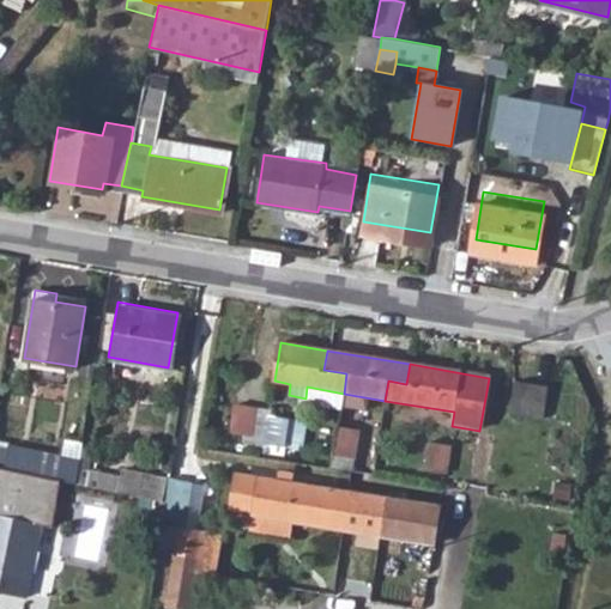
[(508,413),(525,415),(531,383),(513,381),(508,413)]
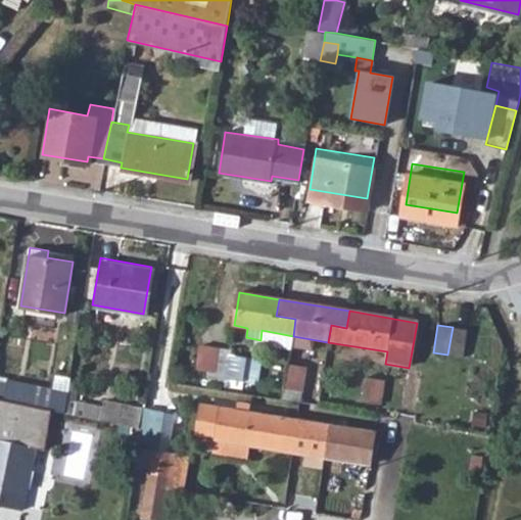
[(453,327),(447,355),(463,357),(466,329),(453,327)]
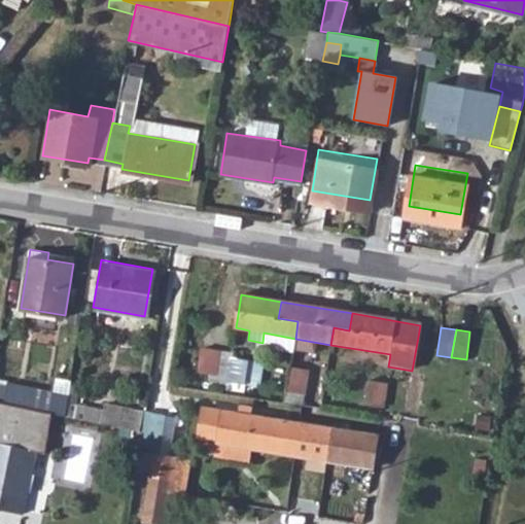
[(196,374),(213,377),(217,353),(200,350),(196,374)]
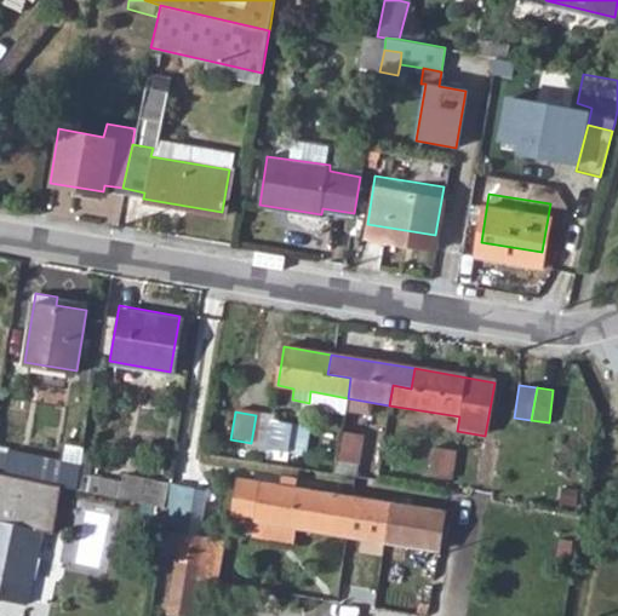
[(251,443),(251,448),(267,452),(272,422),(273,418),(256,415),(251,443)]
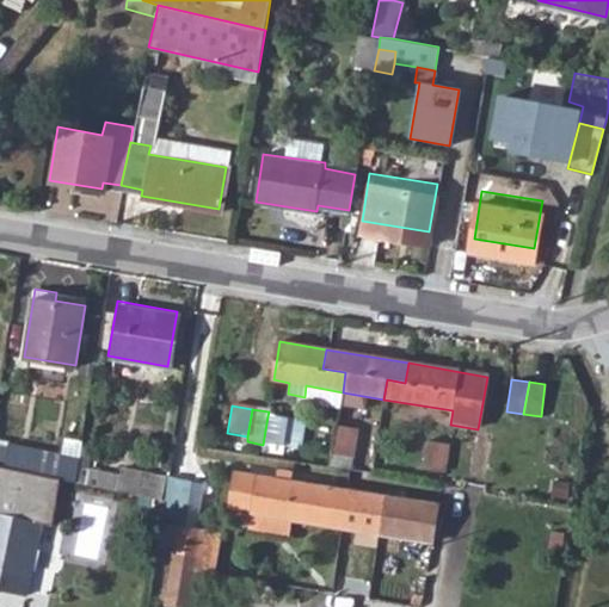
[(268,416),(263,445),(283,448),(288,420),(268,416)]
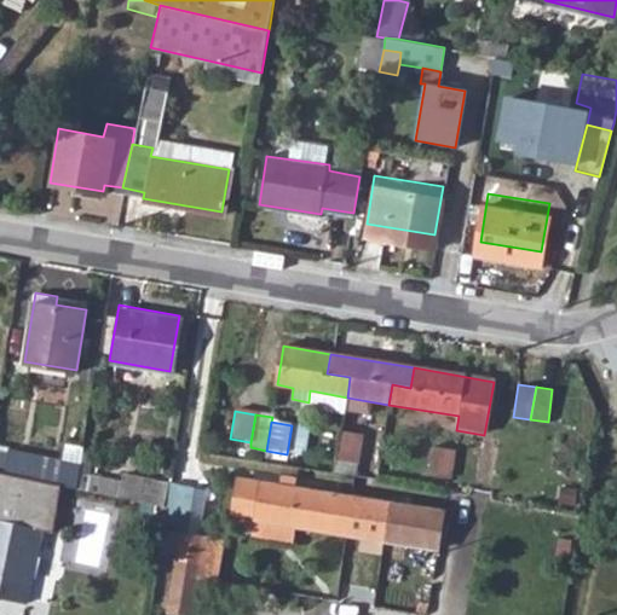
[(341,434),(338,460),(357,464),(362,437),(341,434)]
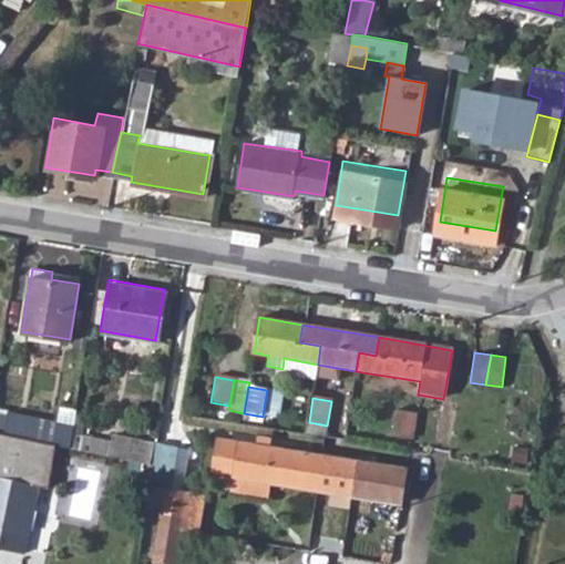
[(58,423),(54,444),(60,447),(68,448),(73,411),(60,409),(58,423)]
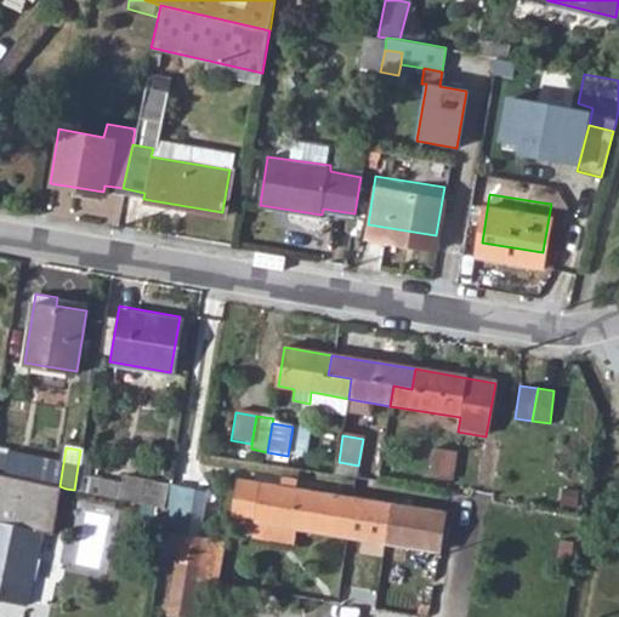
[(10,451),(5,475),(60,486),(63,463),(10,451)]
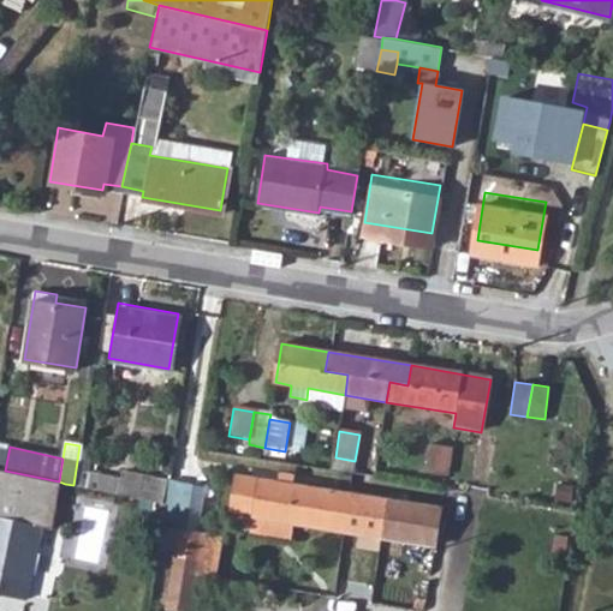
[(428,447),(423,475),(444,478),(450,450),(428,447)]
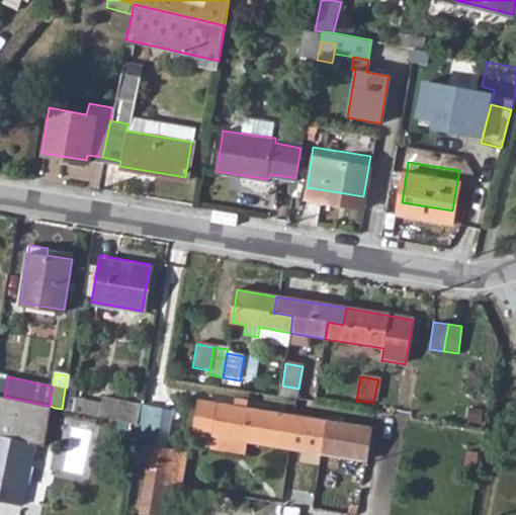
[(86,394),(82,413),(137,425),(140,405),(86,394)]
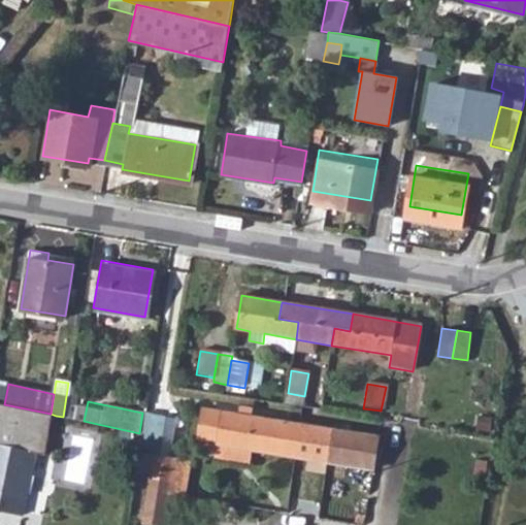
[(4,404),(0,403),(0,443),(33,450),(48,453),(56,416),(51,414),(4,404)]
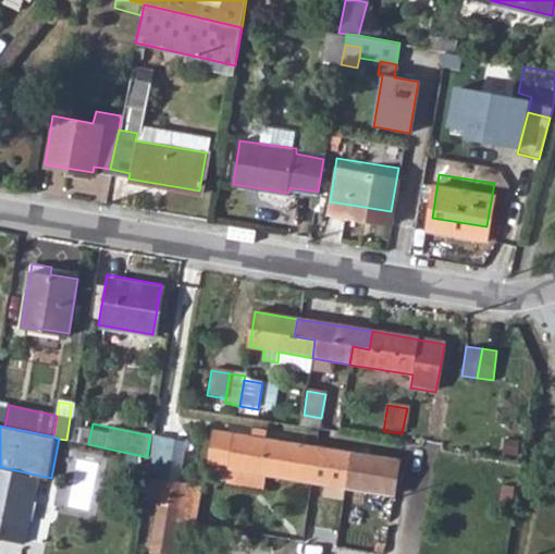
[(230,468),(229,470),(262,476),(310,483),(313,464),(316,448),(214,431),(209,464),(230,468)]
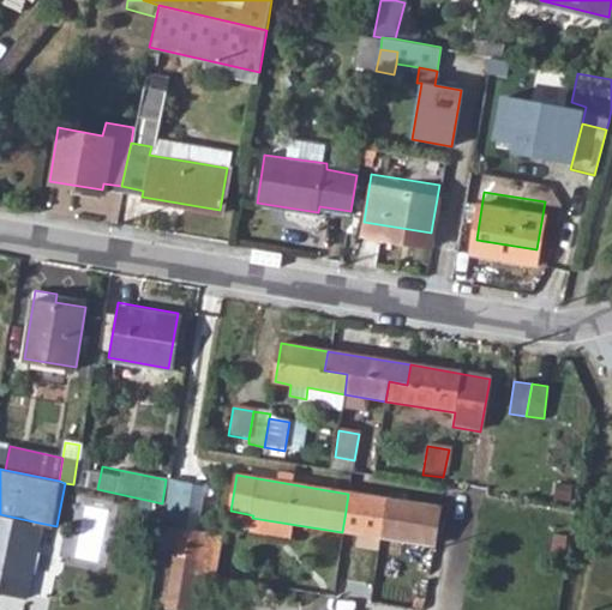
[(346,511),(342,532),(378,539),(384,500),(348,494),(346,511)]
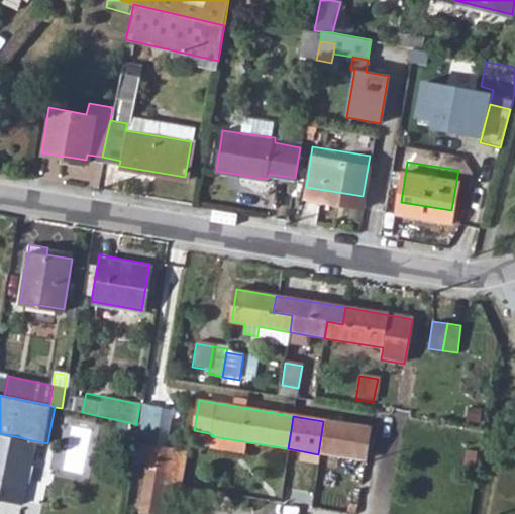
[(323,421),(318,454),(364,461),(369,429),(323,421)]
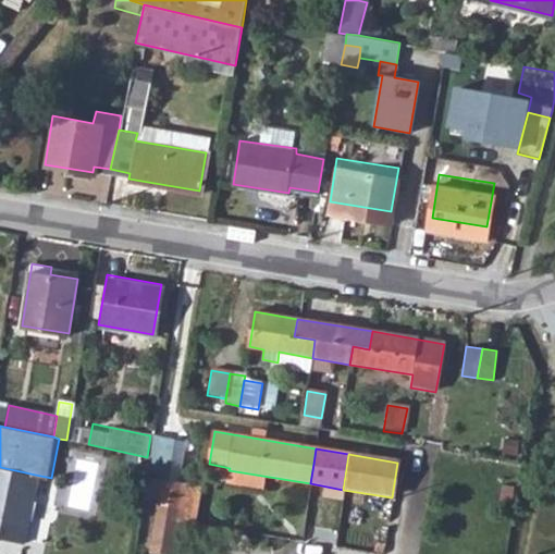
[(0,538),(8,540),(12,520),(26,522),(35,475),(0,467),(0,538)]
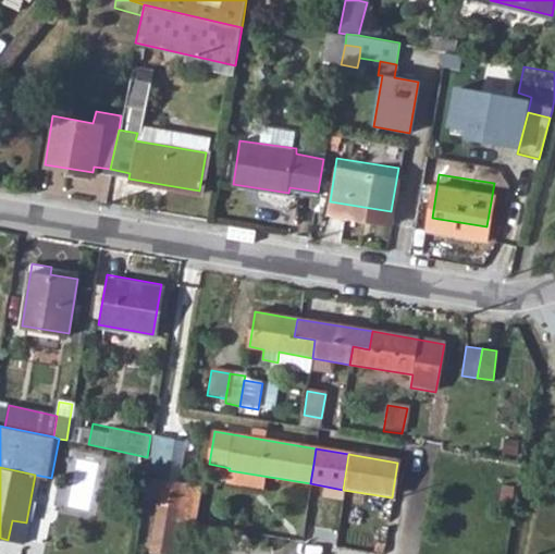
[(262,476),(229,470),(226,483),(260,490),(262,476)]
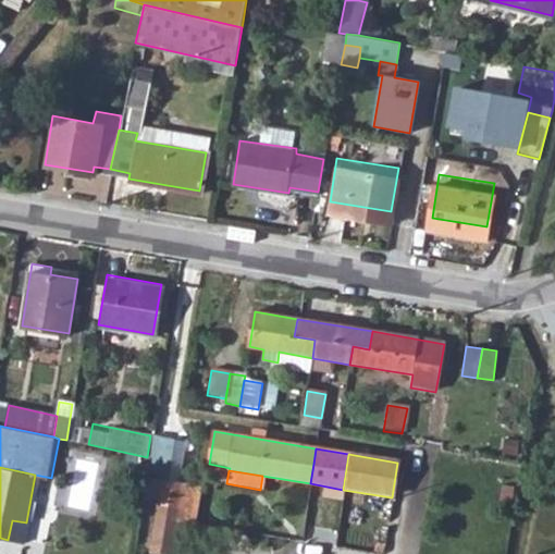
[(144,477),(139,501),(158,504),(161,480),(144,477)]
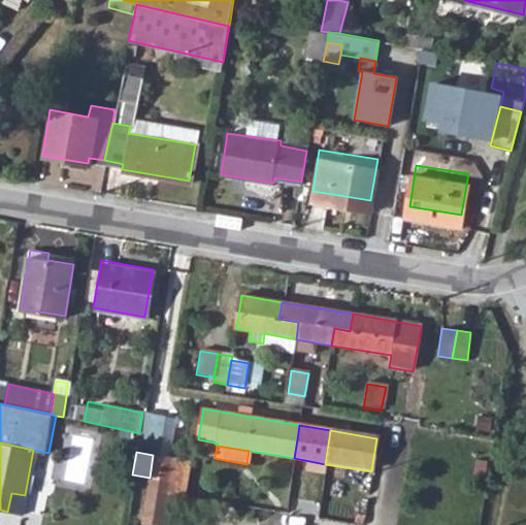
[(153,455),(150,478),(168,480),(166,494),(181,496),(186,461),(170,458),(169,457),(153,455)]
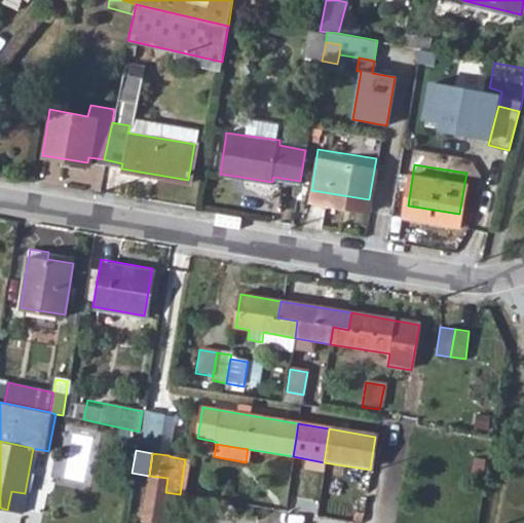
[(167,478),(149,476),(142,521),(154,522),(159,522),(165,492),(167,478)]
